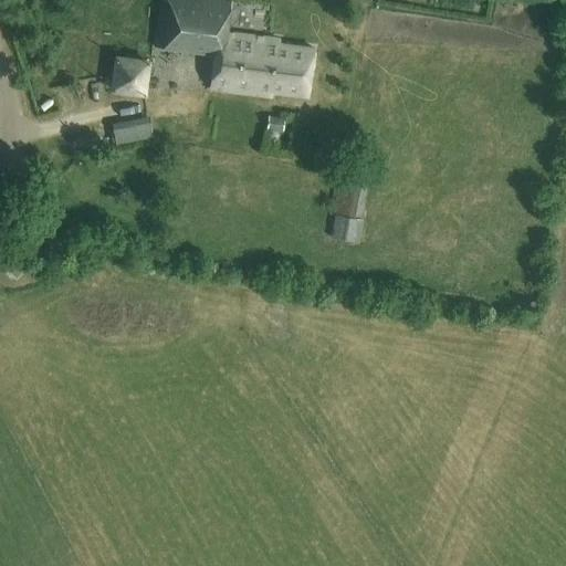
[(215,0),(159,0),(154,46),(215,54),(210,88),(271,97),(272,93),(307,97),(313,49),(279,44),(279,40),(227,33),(231,2),(215,0)]
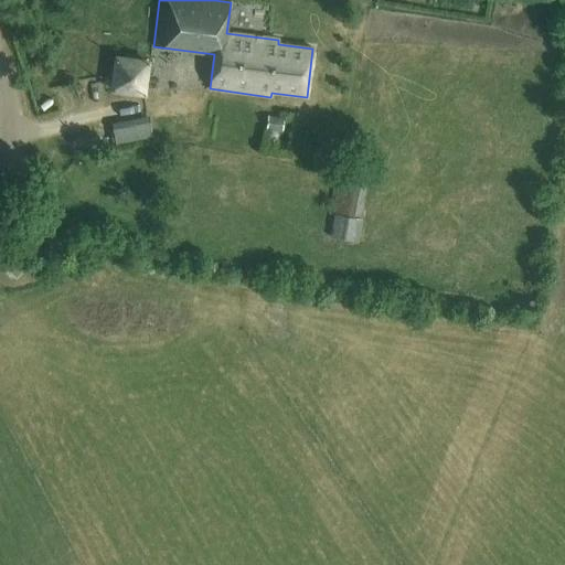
[(255,3),(231,6),(232,20),(256,19),(255,3)]
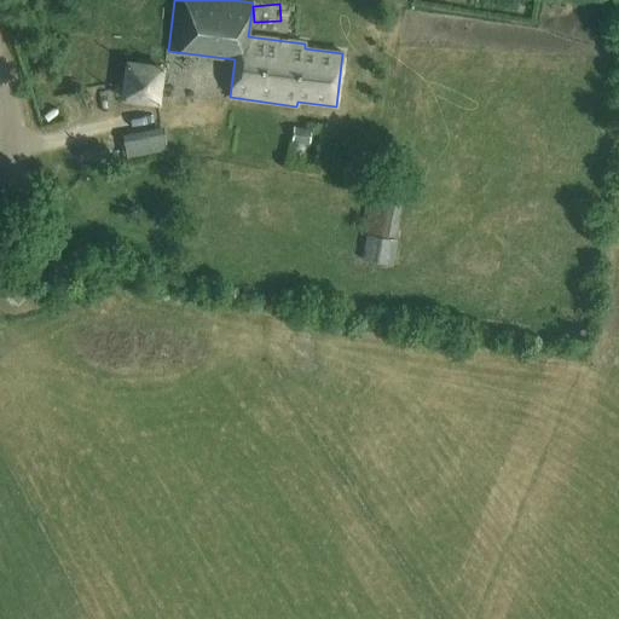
[(162,103),(166,69),(132,64),(128,98),(162,103)]
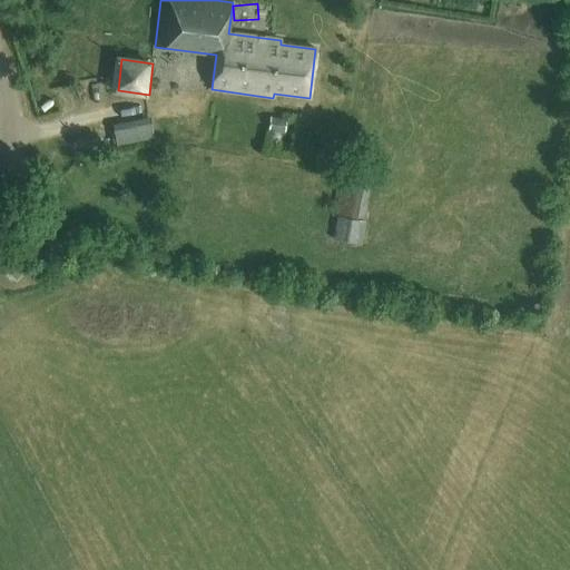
[(287,119),(272,118),(271,128),(286,130),(287,119)]
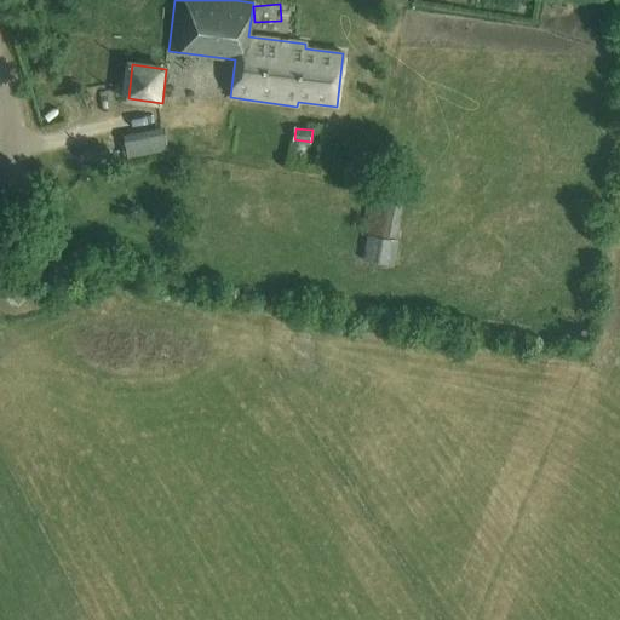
[(155,153),(166,150),(162,135),(151,136),(155,153)]
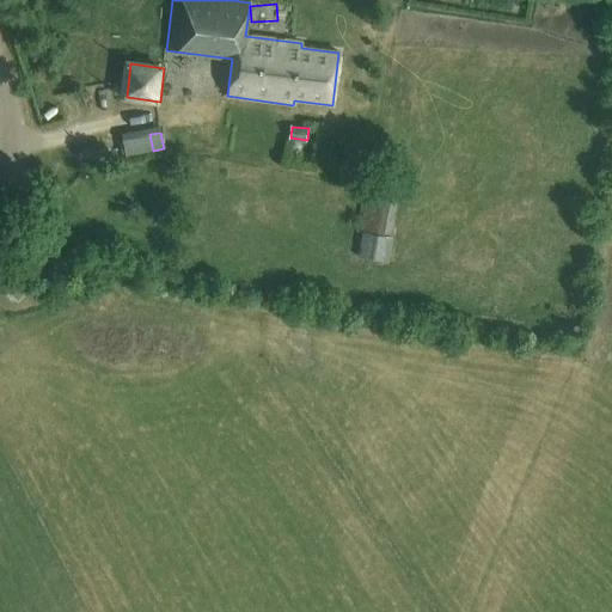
[(398,194),(371,189),(362,233),(363,233),(360,256),(387,261),(398,194)]
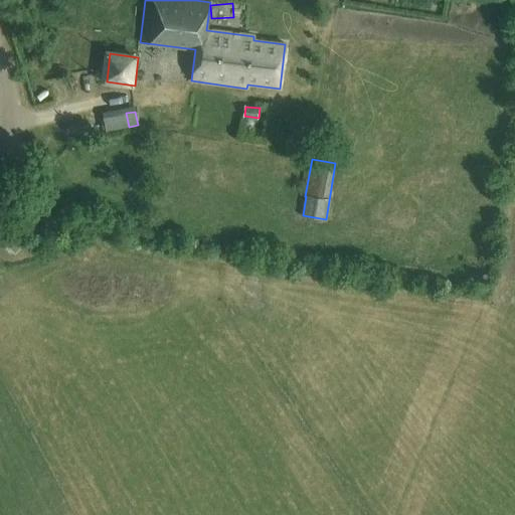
All buildings are outlined.
